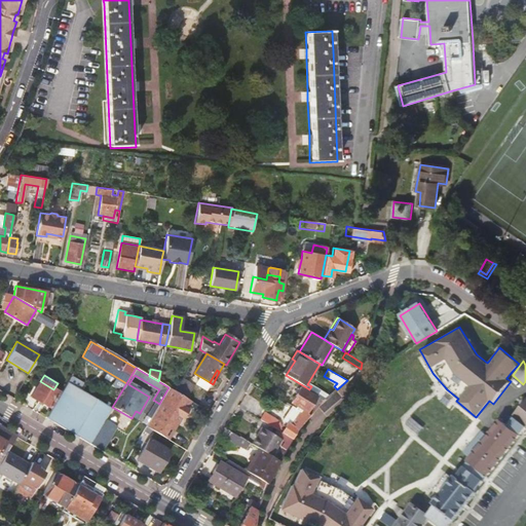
[(89,443),(111,407),(80,388),(83,383),(71,376),(46,418),(89,443)]
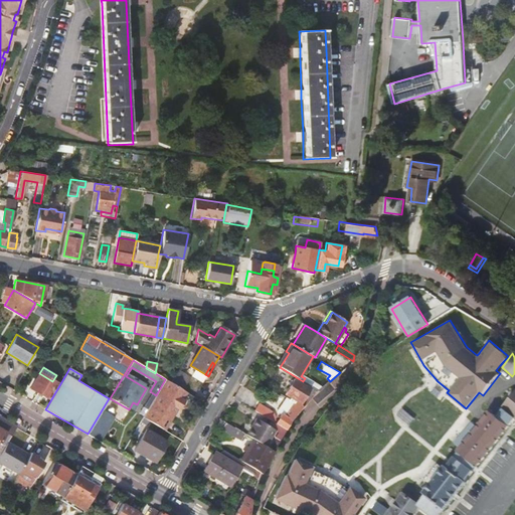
[(39,373),(30,388),(48,399),(56,384),(52,381),(39,373)]
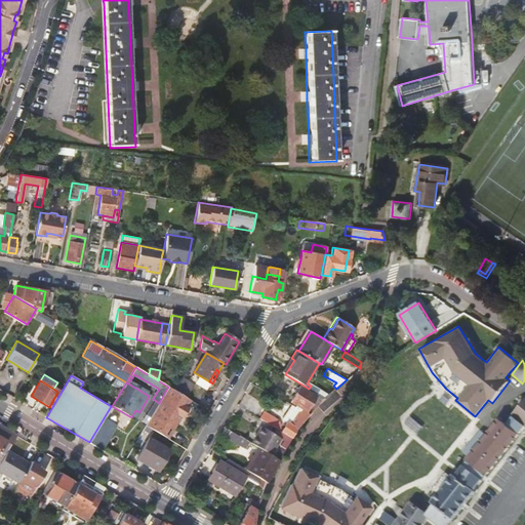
[(299,386),(290,401),(299,407),(306,410),(315,395),(299,386)]
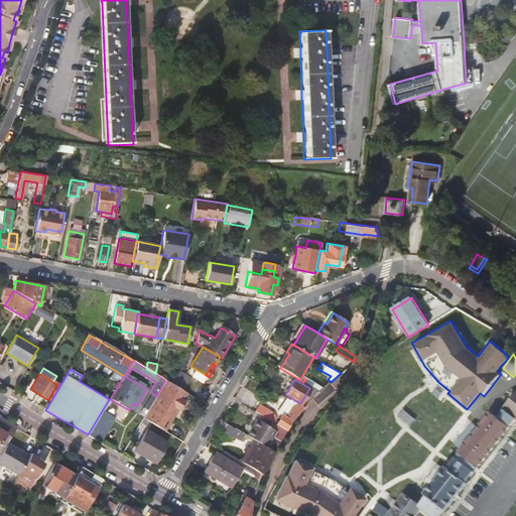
[(187,393),(165,380),(156,396),(148,409),(143,418),(164,431),(187,393)]
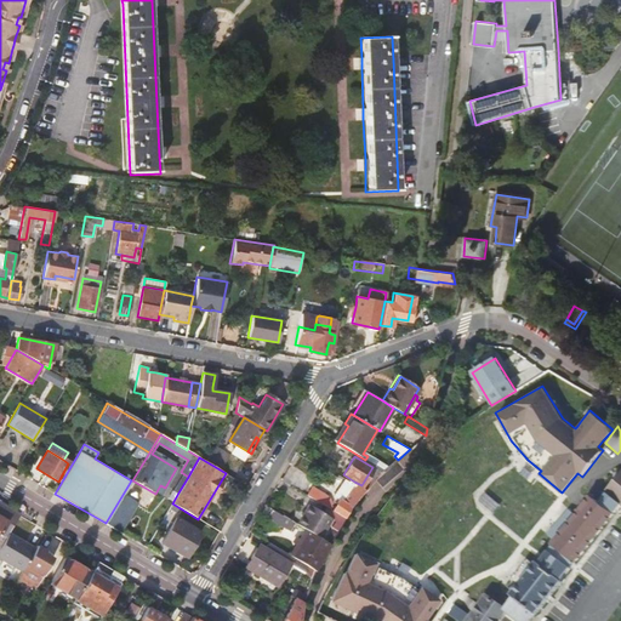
[(610,496),(620,505),(620,473),(616,479),(605,493),(610,496)]
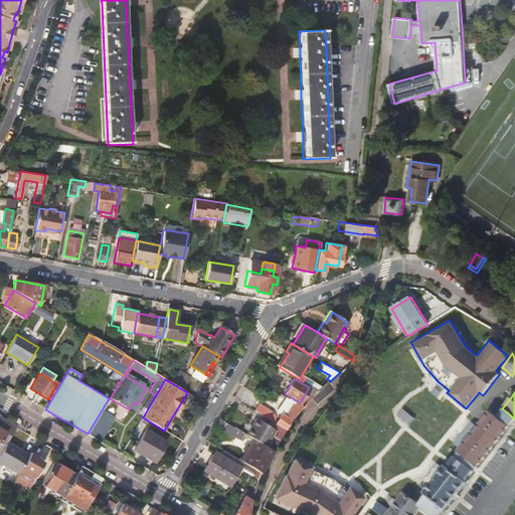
[(156,395),(153,393),(145,406),(148,408),(156,395)]
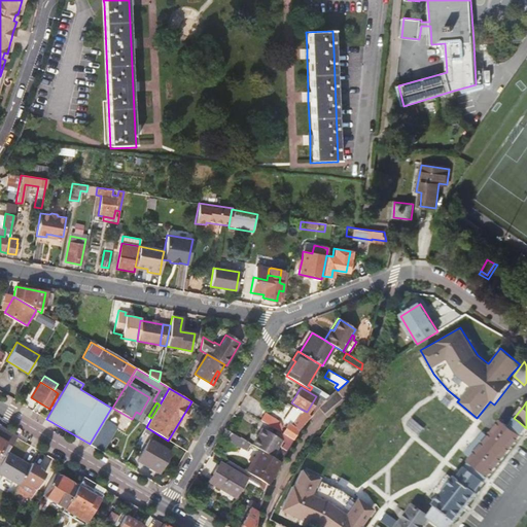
[(301,428),(311,416),(306,413),(307,412),(301,409),(300,411),(292,407),(283,421),(287,424),(282,433),(293,440),(301,428)]
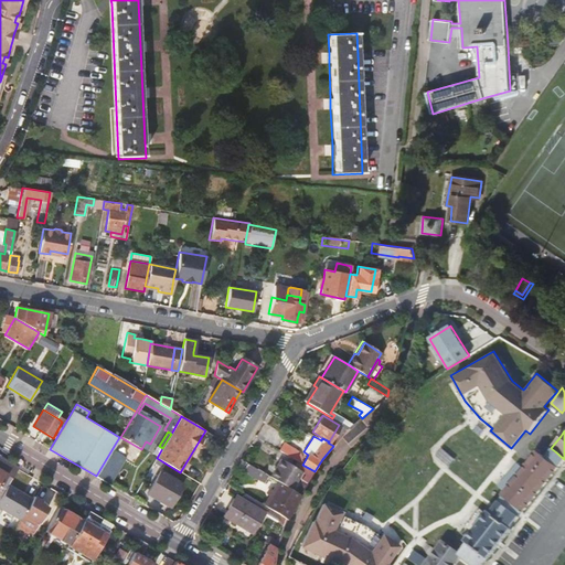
[(146,441),(141,449),(146,451),(150,444),(146,441)]
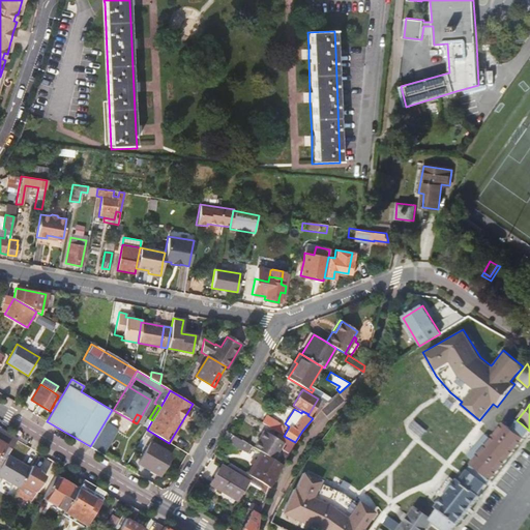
[(266,415),(262,422),(278,433),(281,434),(284,430),(281,424),(266,415)]
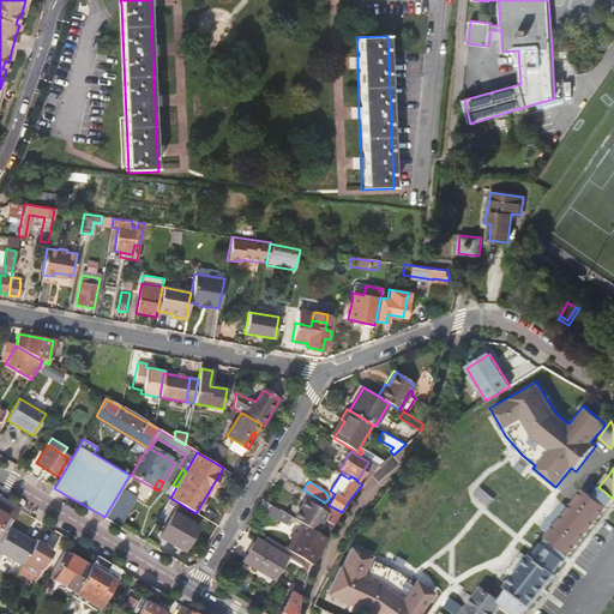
[(498,605),(512,613),(523,613),(530,607),(531,607),(557,575),(555,573),(565,561),(565,560),(567,557),(569,557),(577,546),(613,499),(603,491),(596,500),(587,492),(588,491),(587,488),(584,491),(582,489),(581,492),(582,493),(582,494),(576,500),(575,499),(571,504),(570,505),(572,507),(570,510),(548,535),(545,539),(541,543),(542,546),(539,551),(537,552),(536,554),(533,558),(531,555),(529,559),(506,588),(507,590),(503,599),(483,585),(479,591),(498,605)]
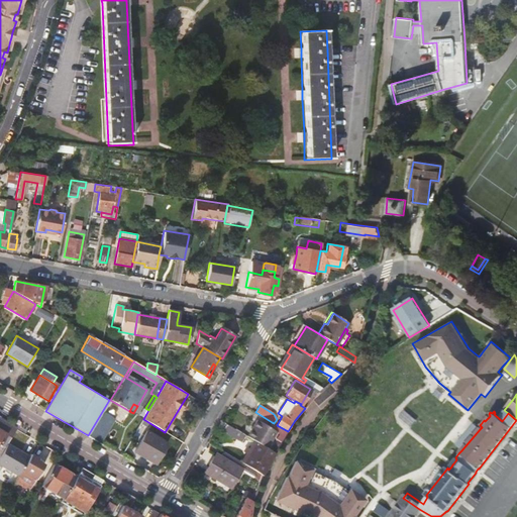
[(89,436),(100,443),(112,423),(107,420),(109,417),(102,413),(89,436)]
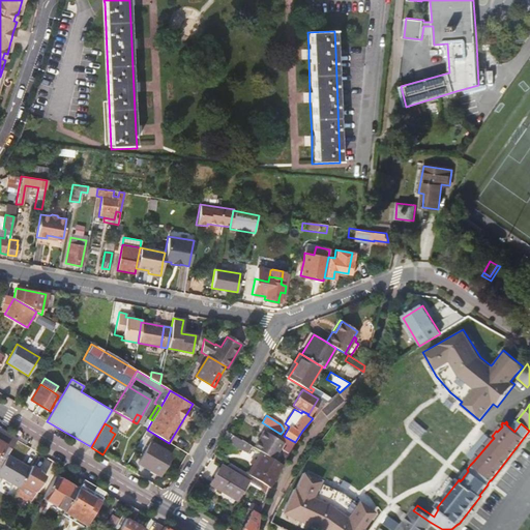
[(16,439),(0,430),(0,466),(7,454),(16,439)]
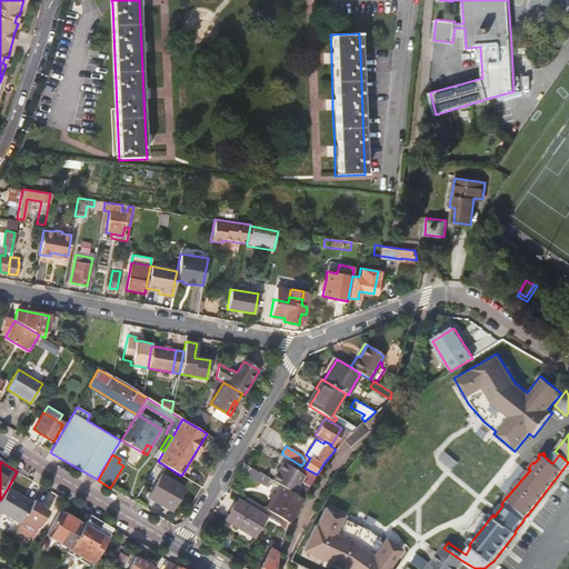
[(301,466),(299,465),(296,470),(282,462),(272,480),(280,486),(293,493),(303,476),(313,481),(317,475),(305,468),(301,466)]
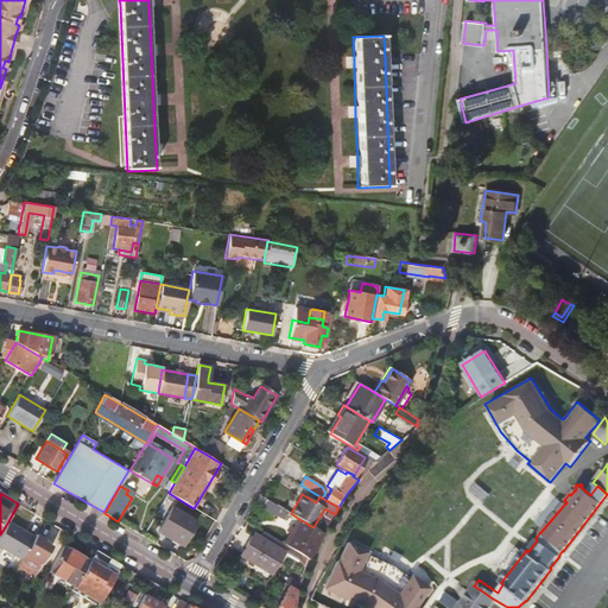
[(289,512),(266,499),(261,507),(284,520),(289,512)]
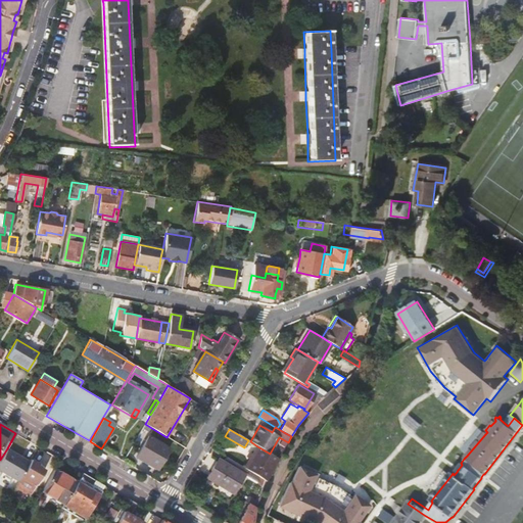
[(169,448),(148,436),(136,457),(156,469),(169,448)]
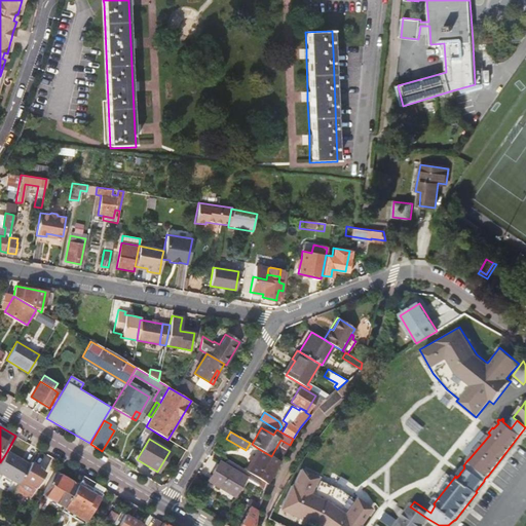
[(271,456),(259,449),(246,471),(249,473),(268,484),(280,461),(271,456)]
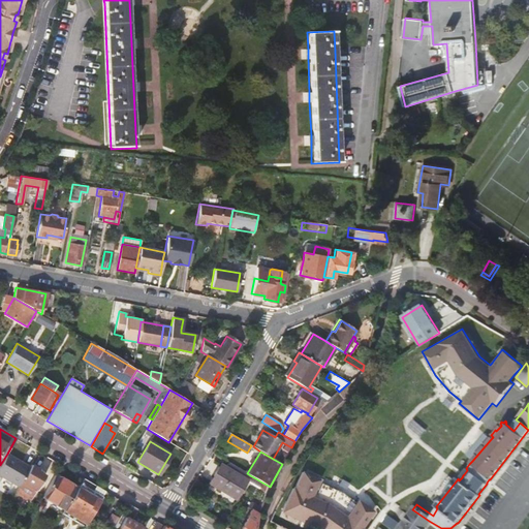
[(29,467),(7,454),(0,465),(0,475),(18,486),(29,467)]
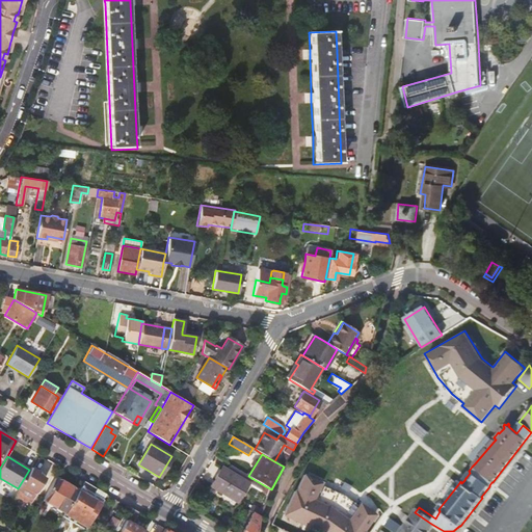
[(248,476),(231,466),(228,471),(221,468),(214,479),(218,481),(214,488),(230,498),(231,496),(238,500),(251,478),(248,476)]
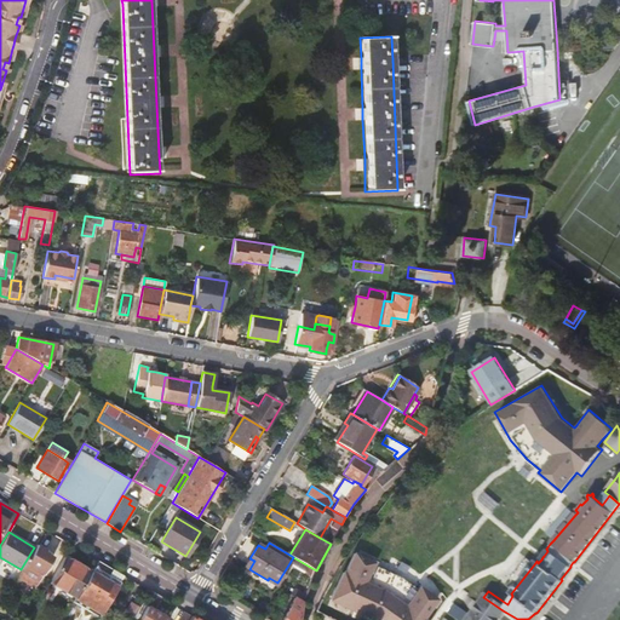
[(21,569),(17,575),(35,585),(51,557),(46,555),(42,552),(44,550),(35,545),(34,547),(21,569)]
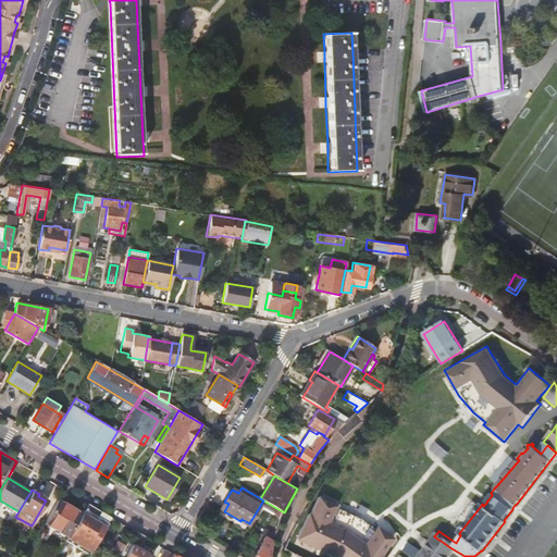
[(383,556),(381,555),(393,537),(375,525),(363,543),(346,531),(327,521),(335,504),(321,497),(316,495),(293,539),(296,540),(330,555),(332,556),(383,556)]
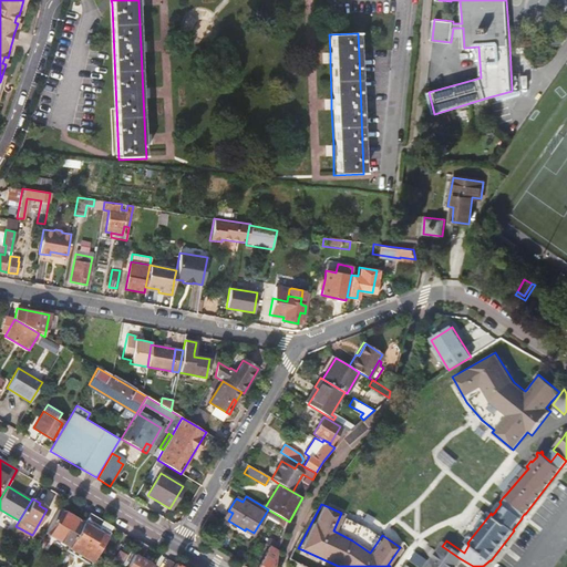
[(65,550),(82,523),(59,508),(42,536),(65,550)]
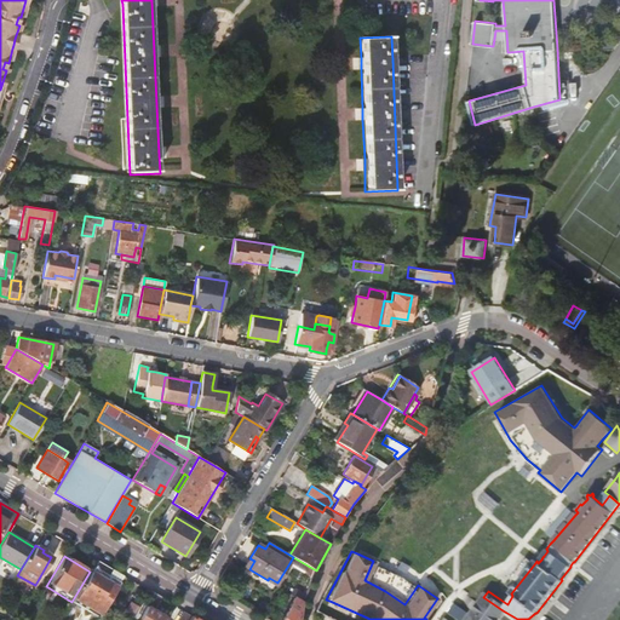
[(72,602),(69,606),(73,608),(75,603),(98,616),(122,575),(97,560),(90,572),(72,602)]
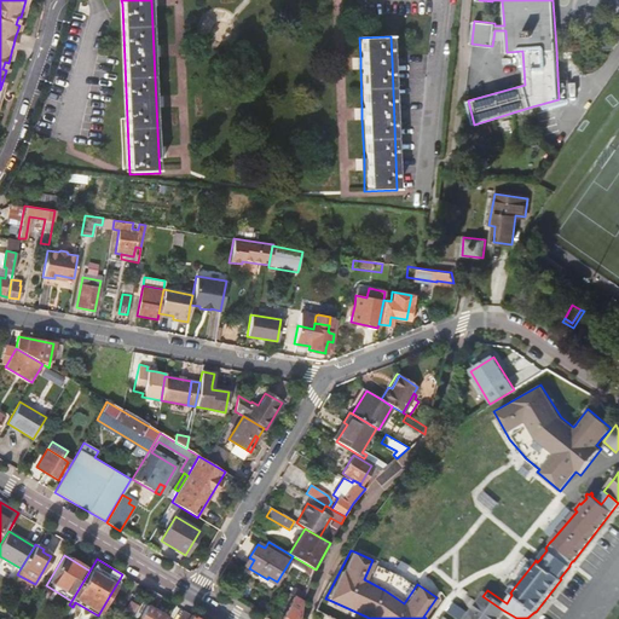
[(295,597),(282,618),(298,618),(300,614),(301,607),(302,603),(306,594),(294,588),(290,594),(295,597)]
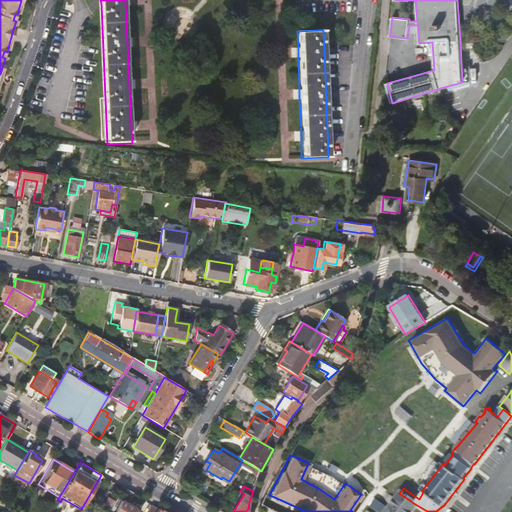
[(133,494),(123,488),(111,508),(115,510),(122,499),(128,502),(133,494)]
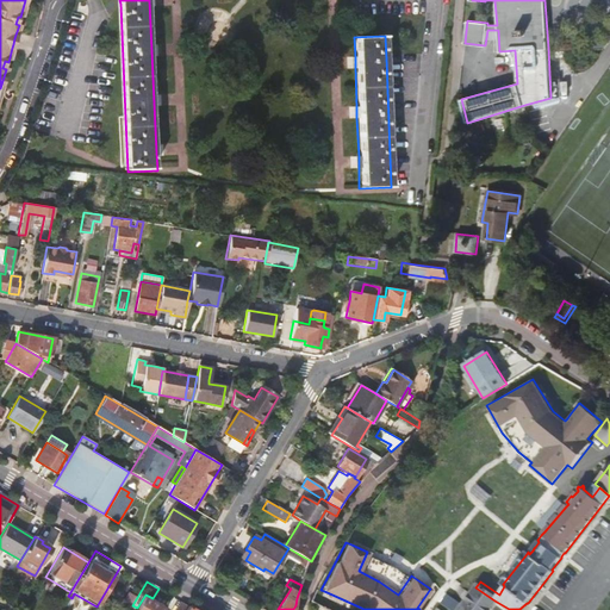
[(468,598),(468,599),(483,609),(487,609),(495,601),(475,587),(472,595),(468,598)]
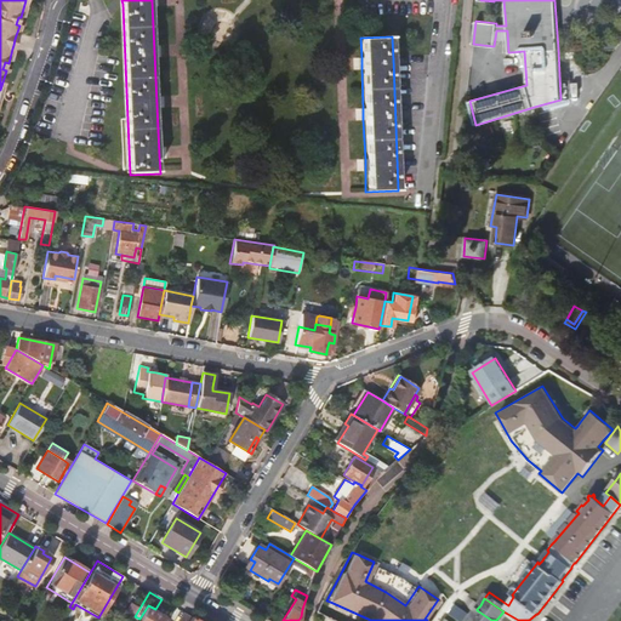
[(155,609),(148,605),(140,619),(138,620),(167,620),(170,617),(155,609)]
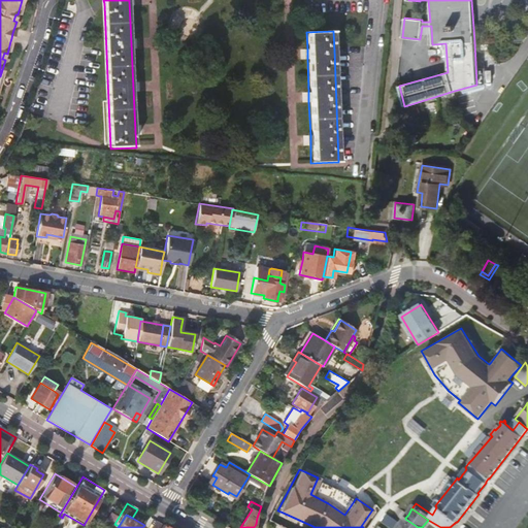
[(404,520),(398,527),(418,527),(405,519),(404,520)]
